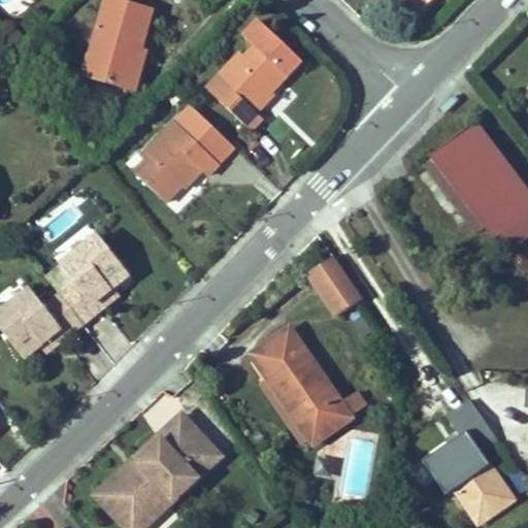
[(141,52),(153,12),(111,0),(105,0),(85,76),(123,87),(133,48),(141,52)]
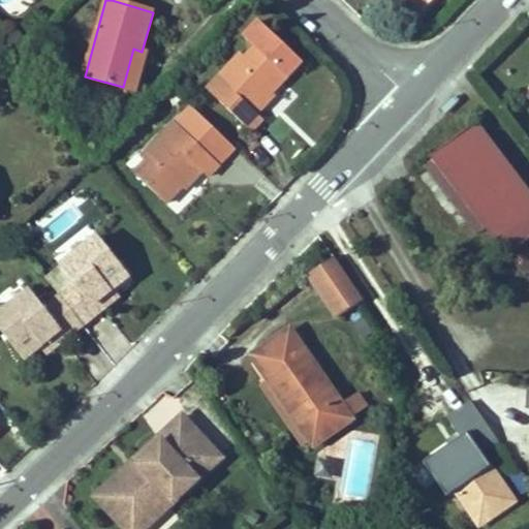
[(434,0),(409,0),(423,12),(434,0)]
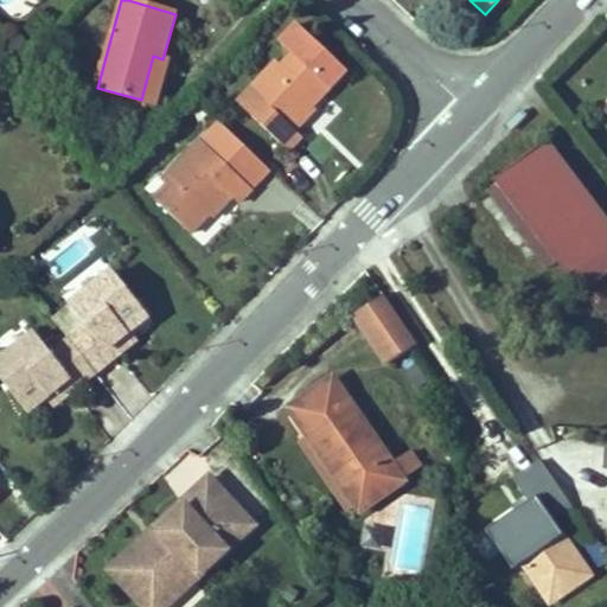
[(292,128),(346,71),(298,25),(280,44),(293,56),(299,62),(288,74),(282,68),(278,63),(238,103),(288,151),(302,136),(292,128)]
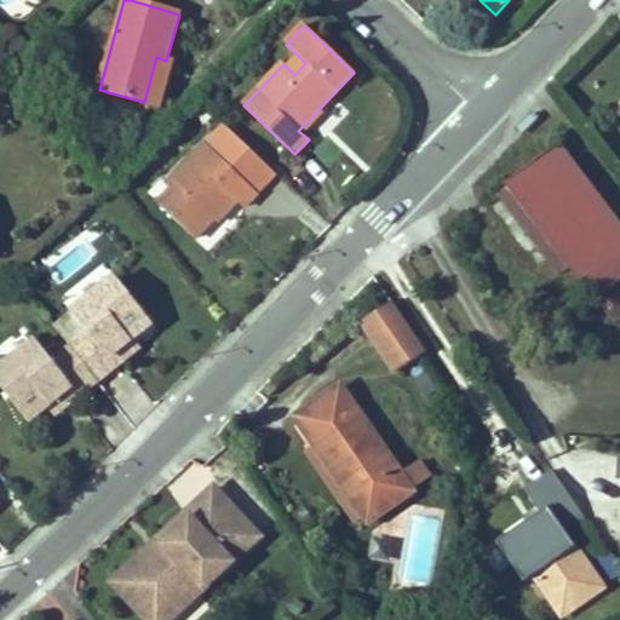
[(159,107),(172,62),(166,61),(156,57),(144,102),(159,107)]
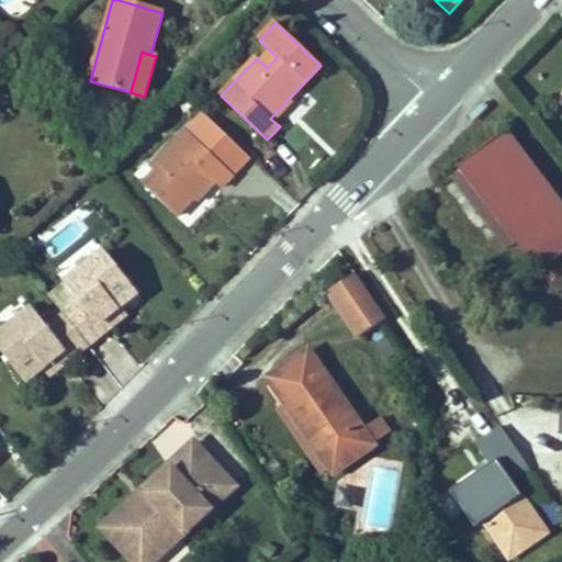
[(267,68),(277,57),(271,52),(261,63),(267,68)]
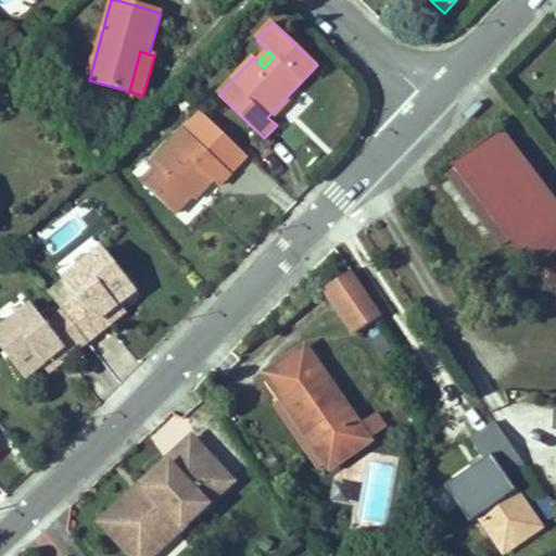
[(218,186),(231,173),(186,129),(150,166),(153,171),(160,176),(148,188),(175,214),(210,177),(218,186)]
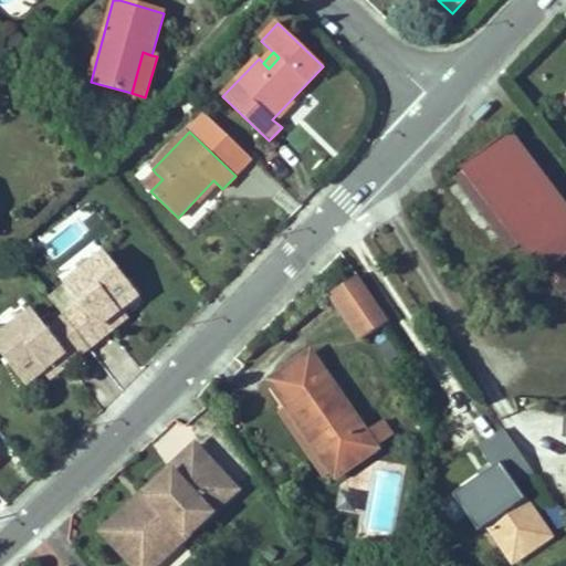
[(522,241),(465,167),(454,176),(510,250),(522,241)]
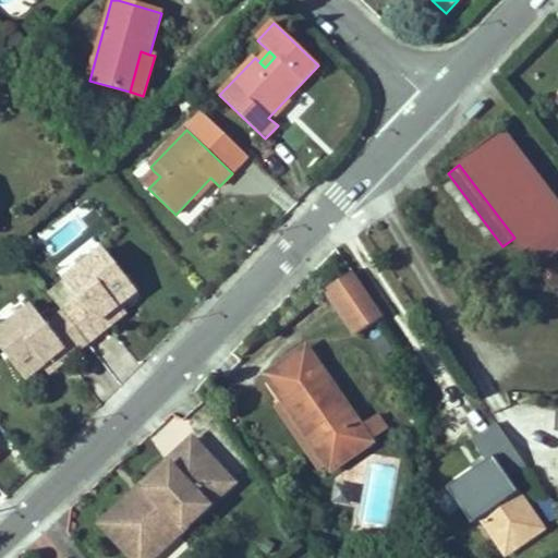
[(148,189),(160,177),(154,171),(143,183),(148,189)]
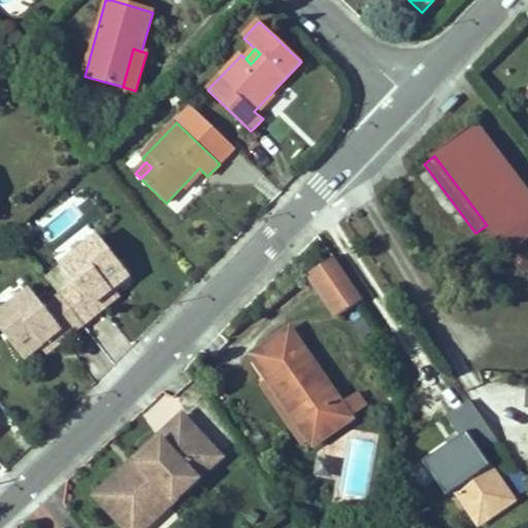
[(112,289),(129,274),(99,236),(61,266),(76,285),(61,296),(83,324),(111,301),(105,294),(112,289)]
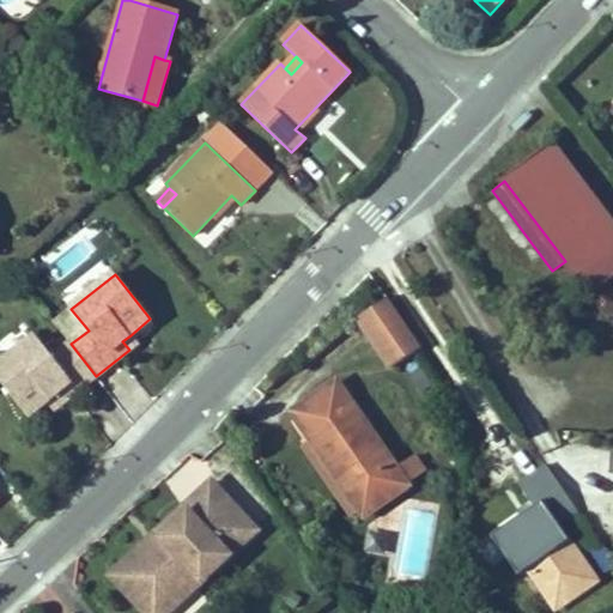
[(422,347),(388,298),(358,319),(392,368),(422,347)]
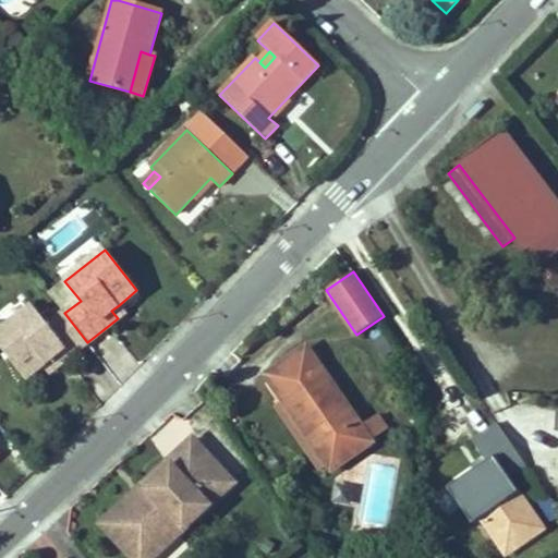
[(124,313),(119,305),(111,311),(118,318),(124,313)]
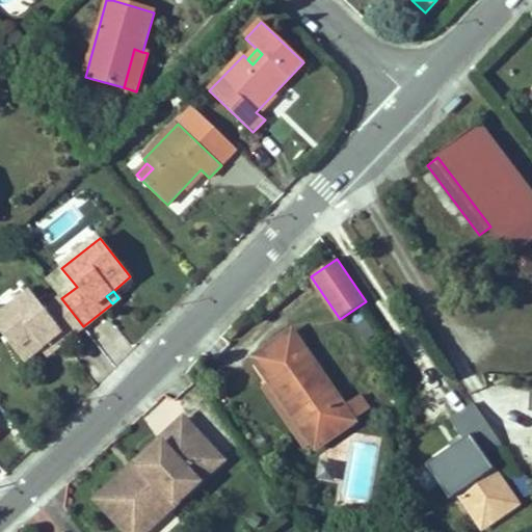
[(54,349),(83,326),(61,298),(46,312),(31,292),(0,316),(0,330),(24,361),(41,347),(48,342),(54,349)]
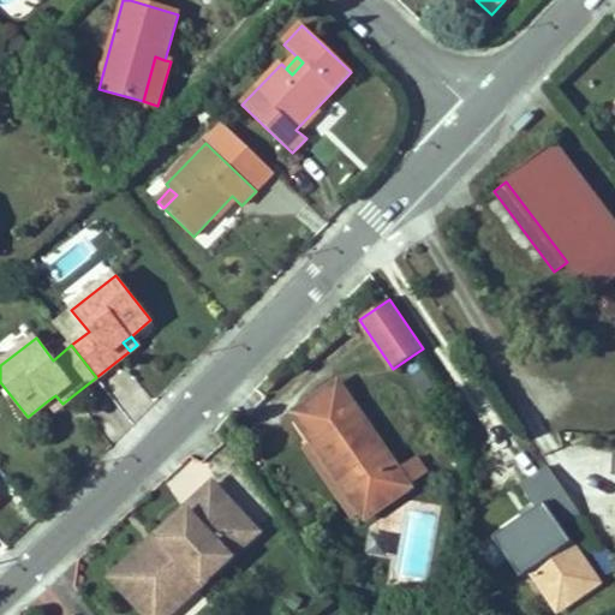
[(398,471),(338,383),(293,415),(365,518),(410,487),(408,485),(398,471)]
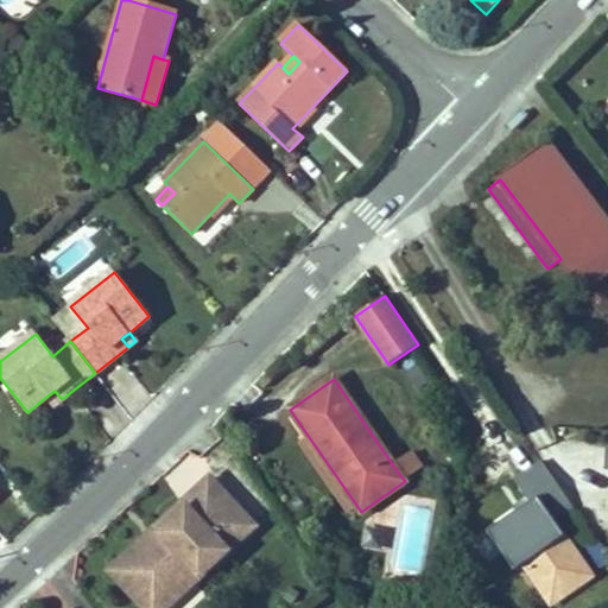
[(62,399),(55,391),(46,397),(54,405),(62,399)]
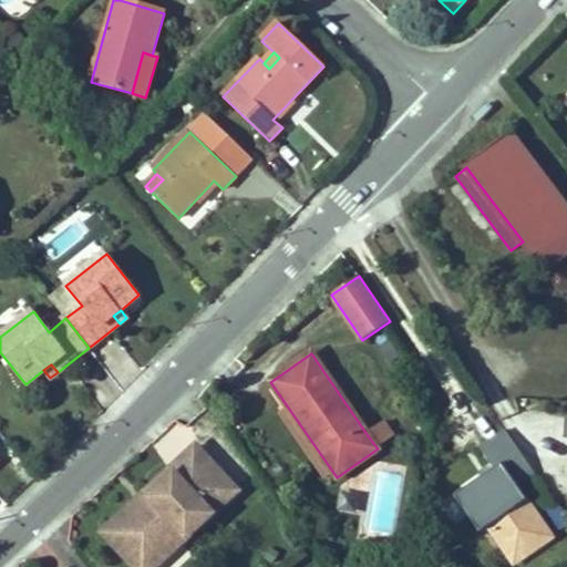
[(393,436),(383,422),(374,429),(383,443),(393,436)]
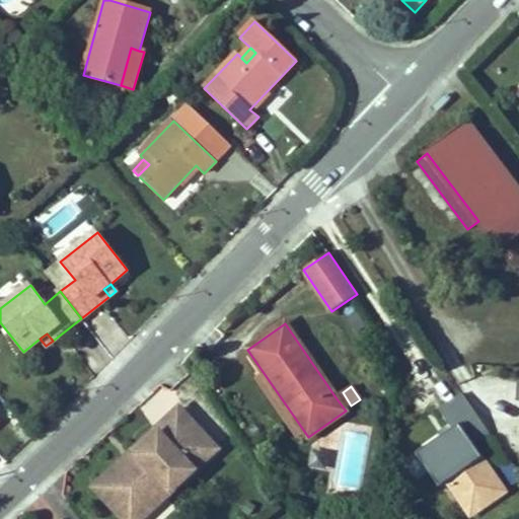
[(351,405),(343,392),(336,397),(345,410),(351,405)]
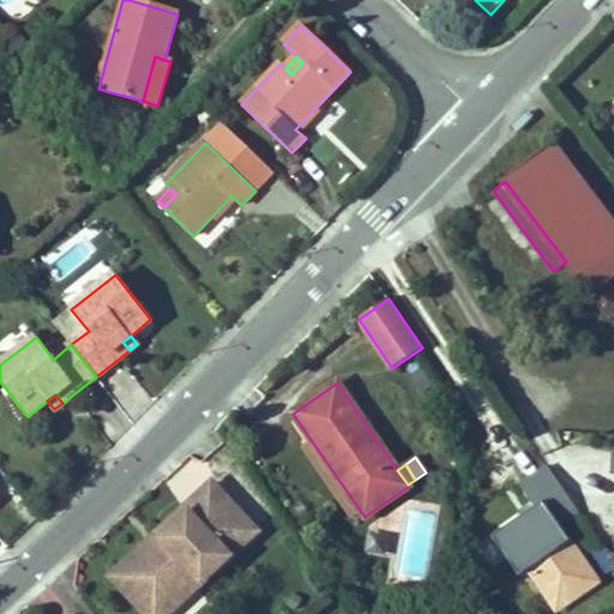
[(597,582),(559,527),(579,512),(547,465),(518,485),(535,509),(503,531),(557,611),(597,582)]
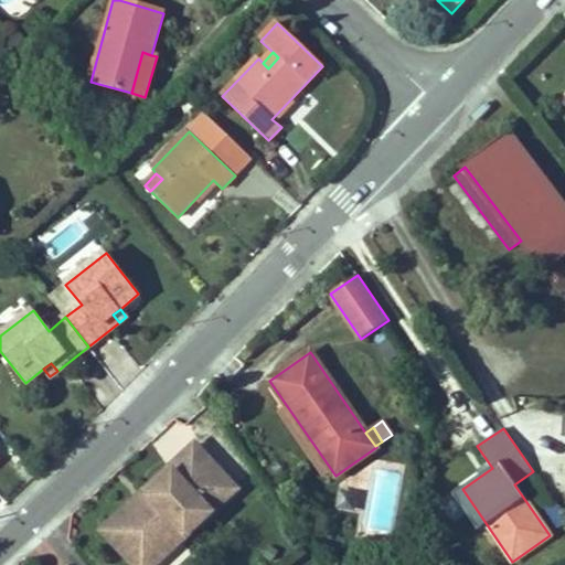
[(152,564),(153,564),(236,489),(195,445),(169,469),(173,473),(141,502),(138,498),(113,521),(152,564)]
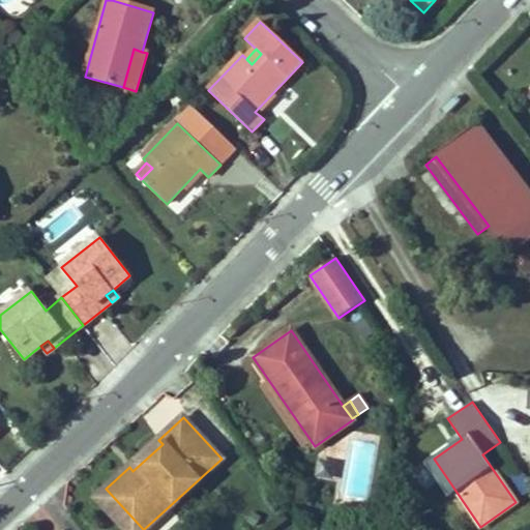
[(133,471),(163,444),(158,440),(129,467),(133,471)]
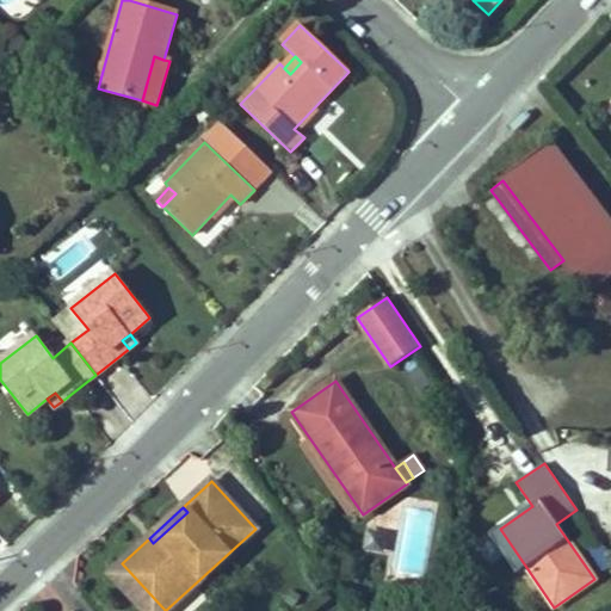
[(165,610),(122,563),(111,574),(144,610),(165,610)]
